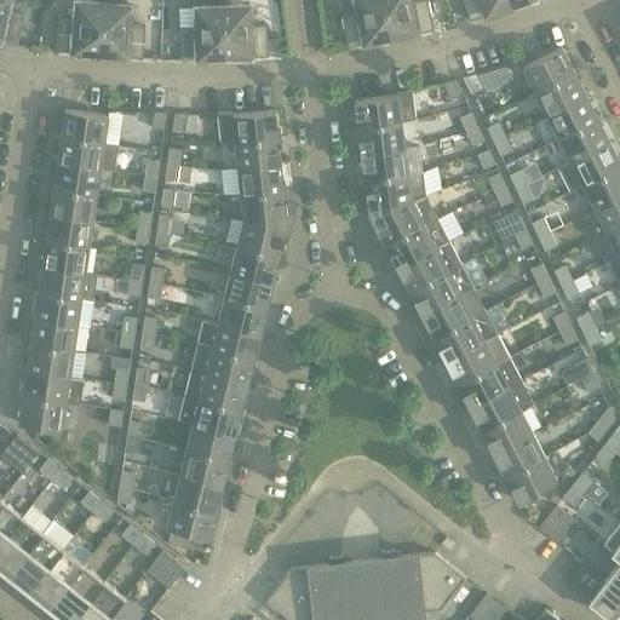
[(0,0),(0,42),(18,47),(26,15),(9,12),(11,0),(0,0)]
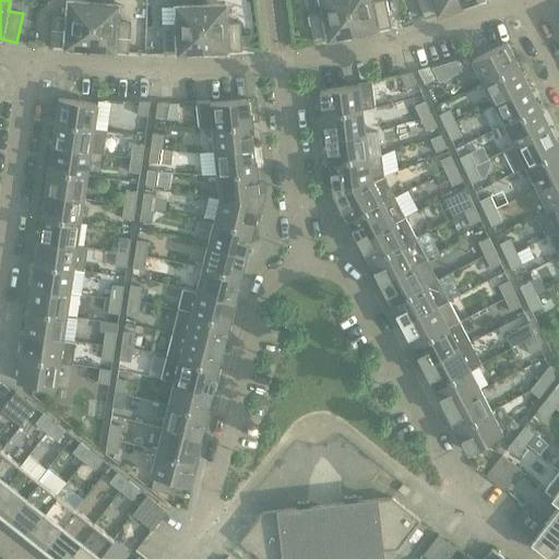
[(353,35),(345,0),(320,0),(323,12),(308,14),(314,44),(353,35)]
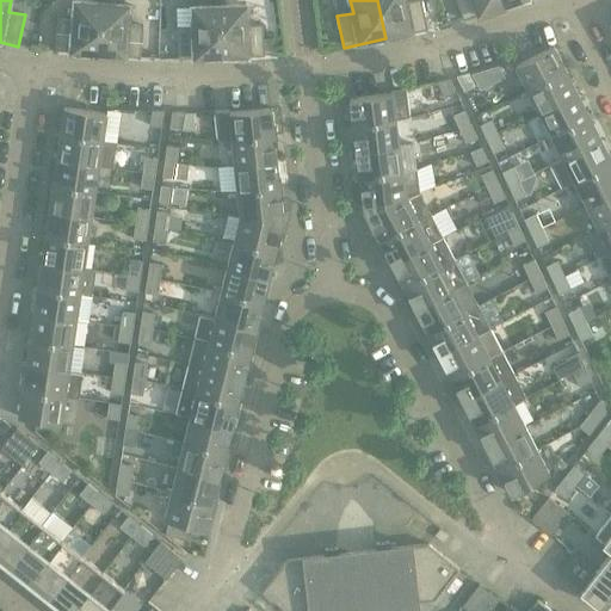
[(405,0),(377,0),(386,38),(429,30),(421,0),(417,0),(406,2),(405,0)]
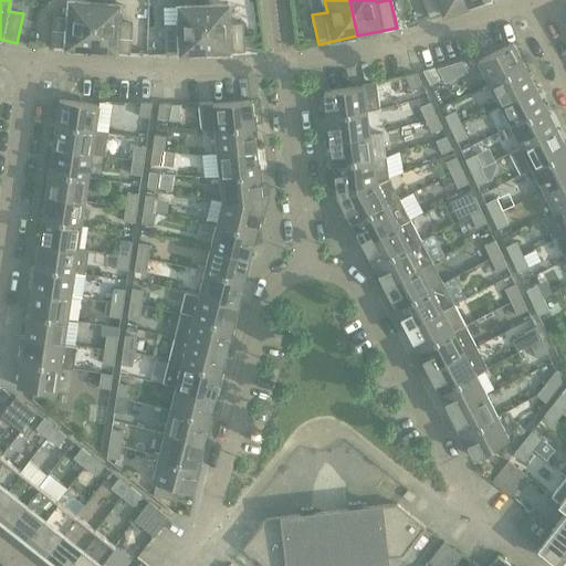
[(468,7),(464,0),(422,0),(429,19),(468,7)]
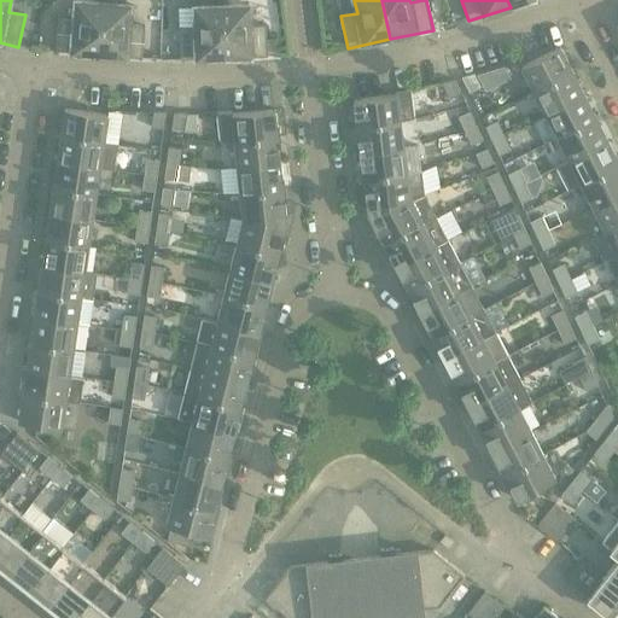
[(56,52),(99,56),(104,4),(77,1),(75,22),(59,21),(56,52)]
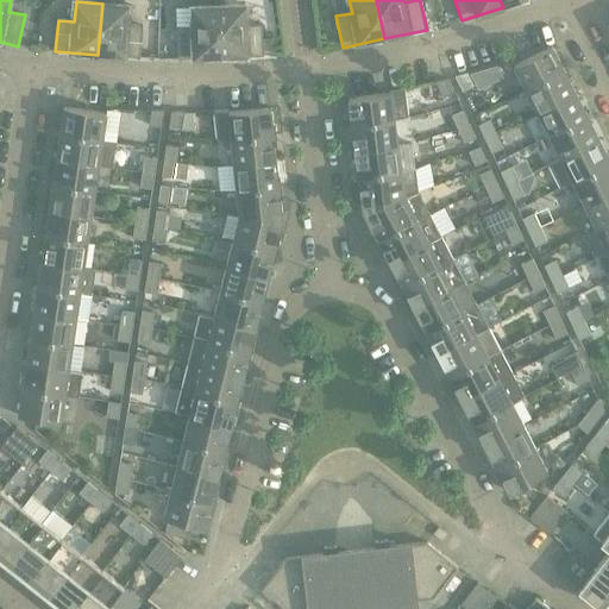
[(102,4),(98,55),(140,58),(144,27),(127,26),(130,6),(102,4)]
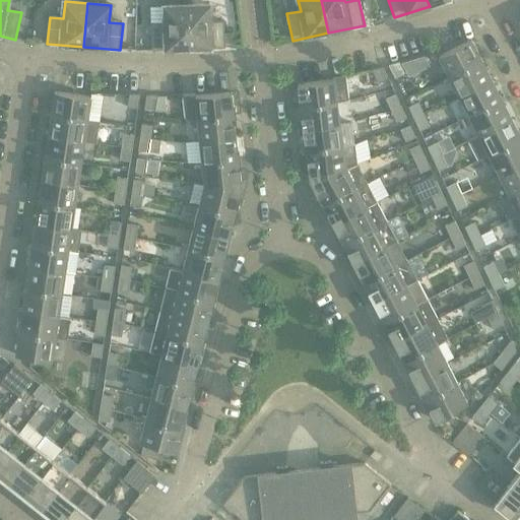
[(189,50),(187,5),(165,6),(165,23),(151,23),(152,51),(189,50)]
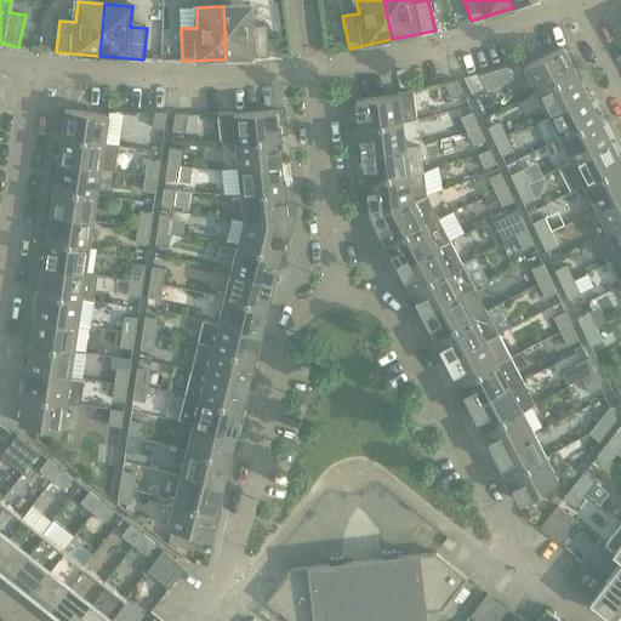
[(251,6),(223,6),(226,60),(269,57),(268,26),(252,26),(251,6)]
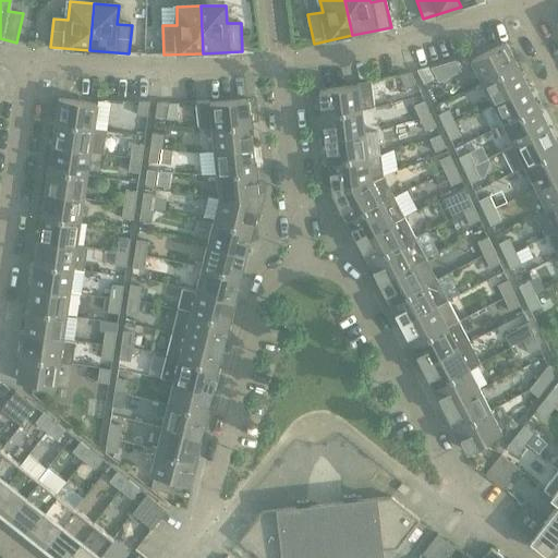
[(507,44),(472,61),(483,83),(518,65),(507,44)]
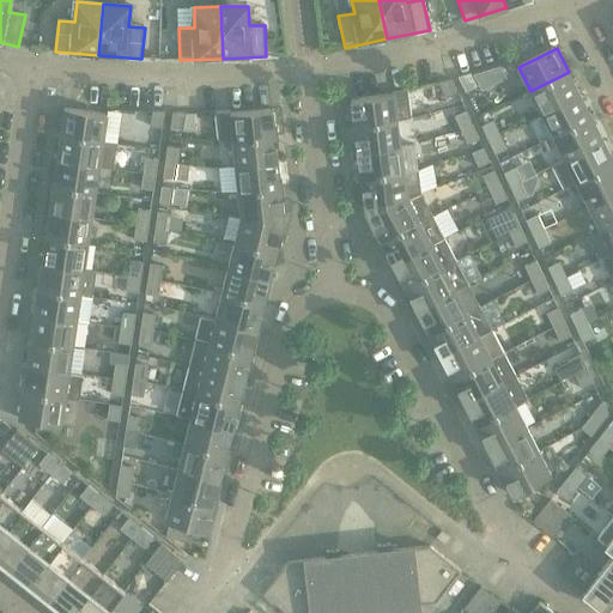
[(569,72),(530,91),(542,114),(581,95),(569,72)]
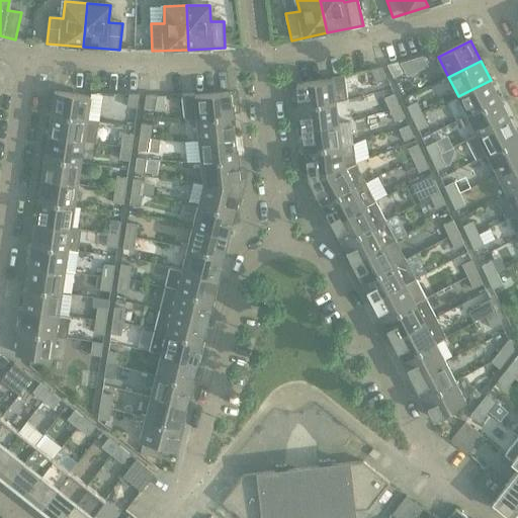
[(404,73),(398,63),(387,66),(394,78),(404,73)]
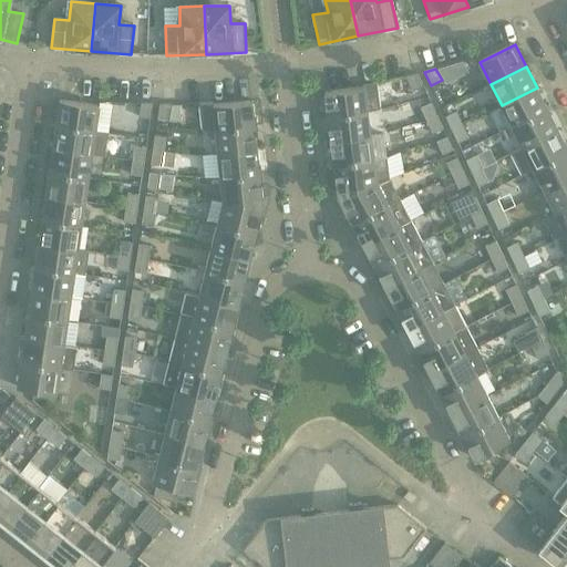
[(418,74),(406,76),(413,92),(424,86),(418,74)]
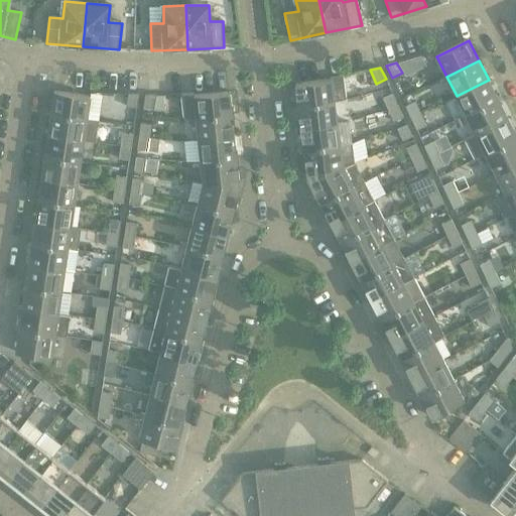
[(295,85),(298,107),(335,102),(332,80),(295,85)]
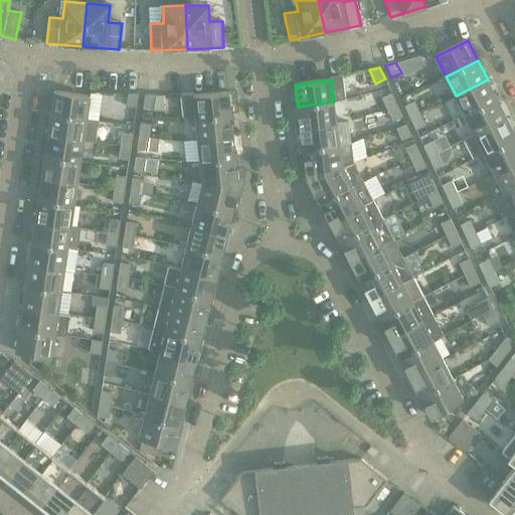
[(488,79),(456,96),(465,116),(497,99),(488,79)]
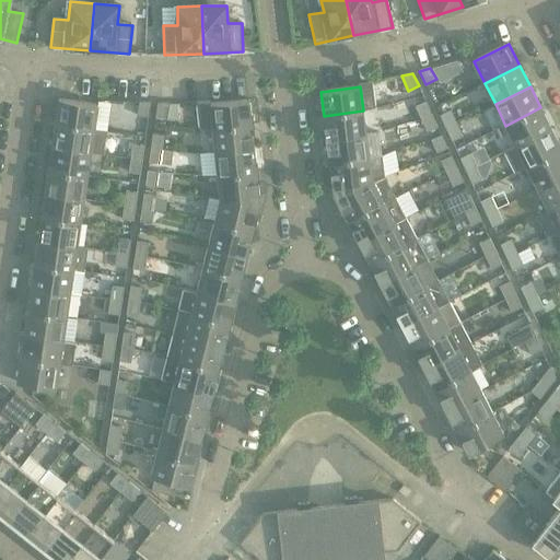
[(59,100),(56,124),(94,129),(98,105),(59,100)]
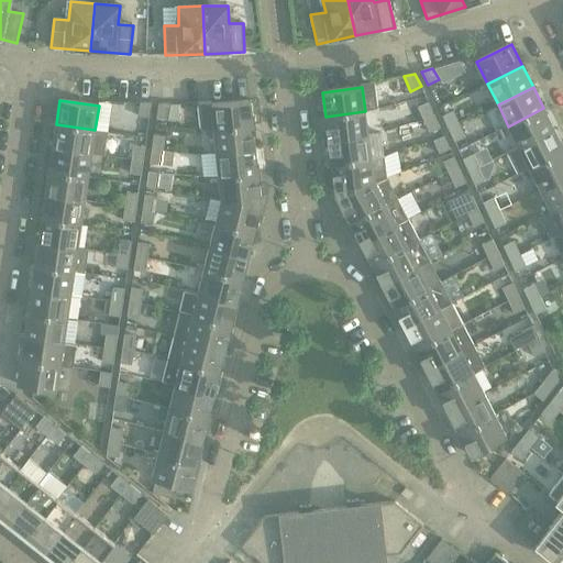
[(212,103),(198,103),(201,131),(214,130),(253,125),(251,100),(212,105),(212,103)]
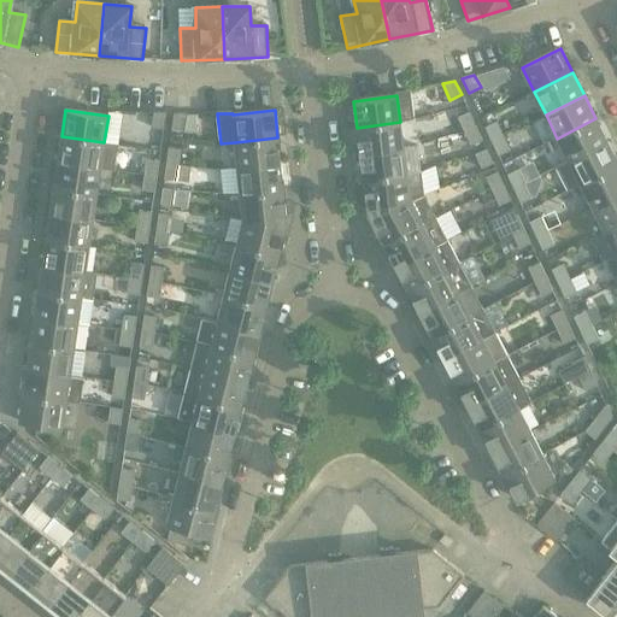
[(168,113),(154,112),(152,128),(165,130),(168,113)]
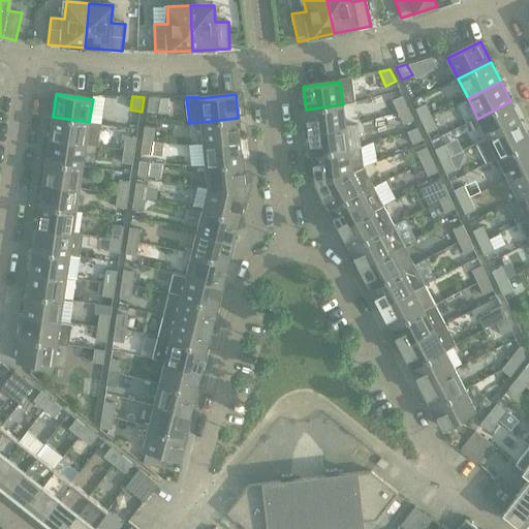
[(393,100),(398,113),(408,109),(403,96),(393,100)]
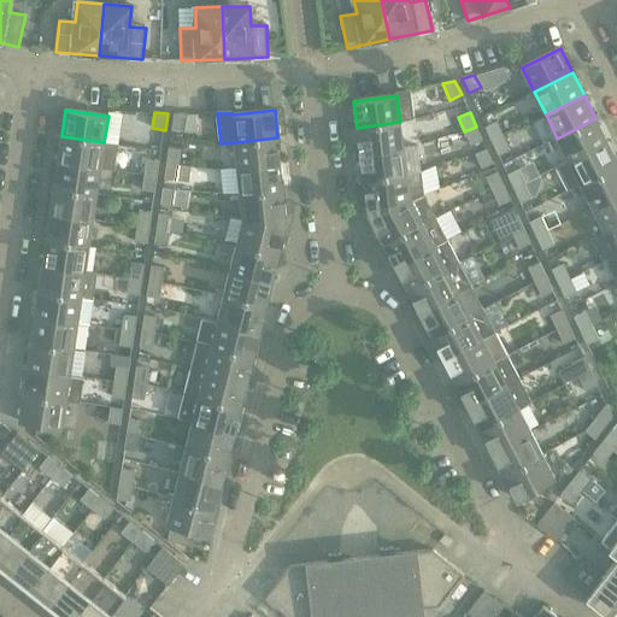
[(184,130),(187,113),(175,115),(172,129),(184,130)]
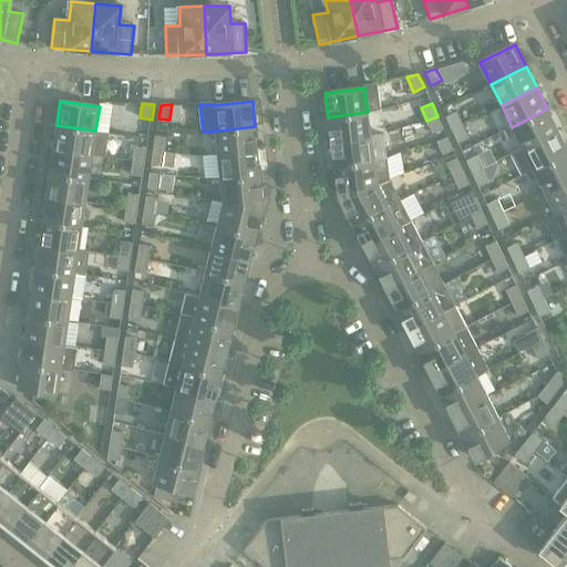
[(547,109),(512,127),(523,148),(558,131),(547,109)]
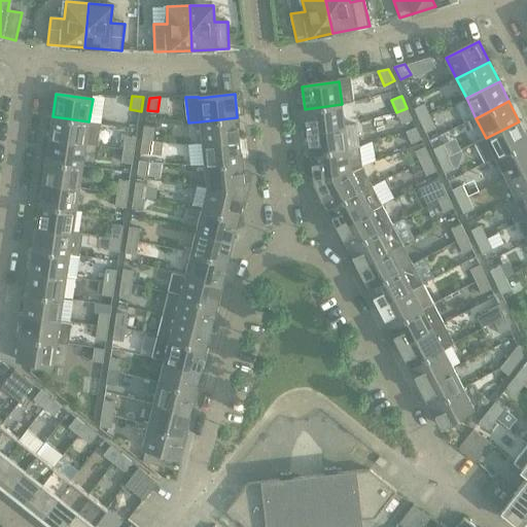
[(342,104),(305,109),(308,132),(345,127),(342,104)]
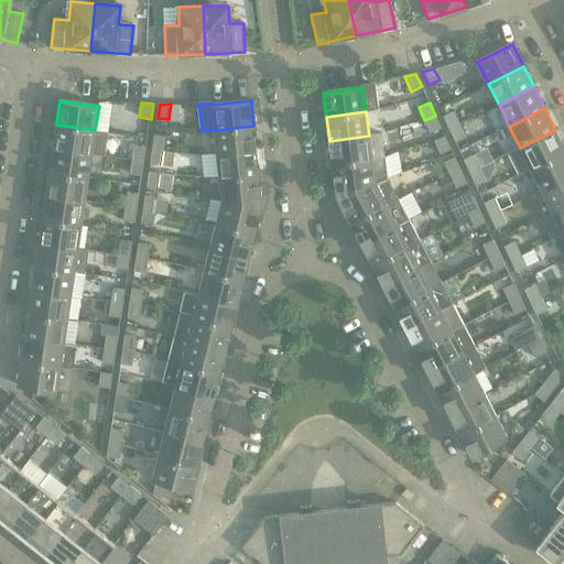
[(444,117),(449,130),(461,125),(454,111),(444,117)]
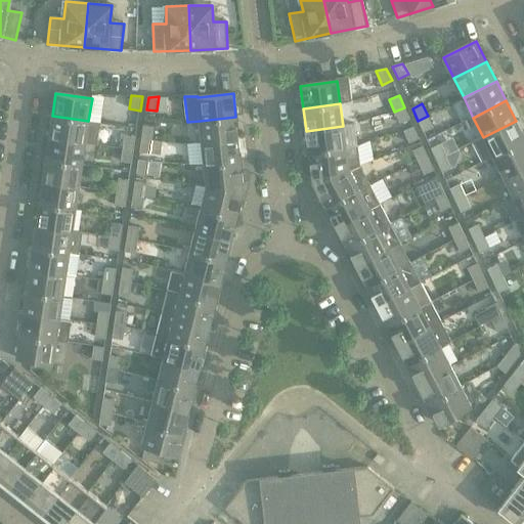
[(404,107),(394,112),(400,124),(410,119),(404,107)]
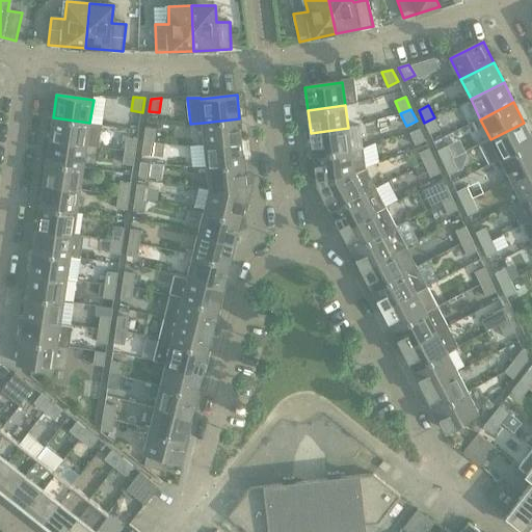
[(53,117),(50,140),(86,145),(89,123),(53,117)]
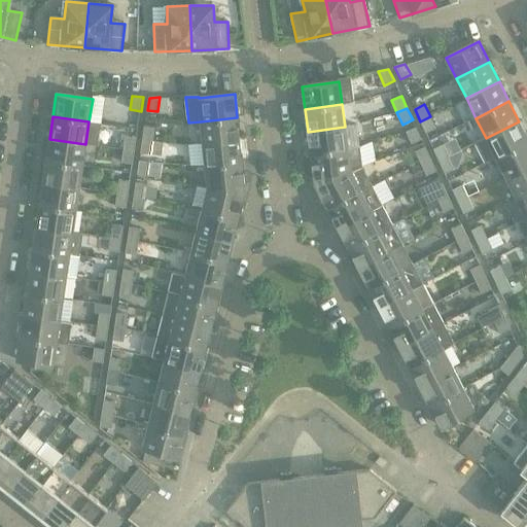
[(430,116),(420,121),(426,133),(435,129),(430,116)]
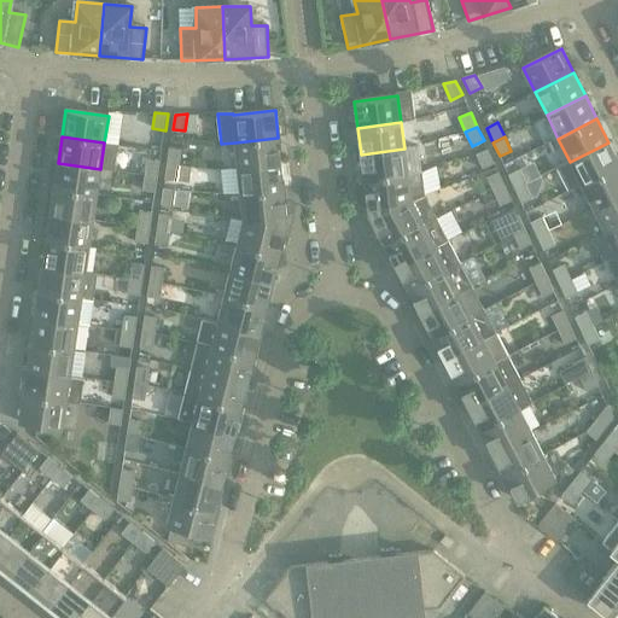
[(235,143),(238,168),(281,163),(278,138),(235,143)]
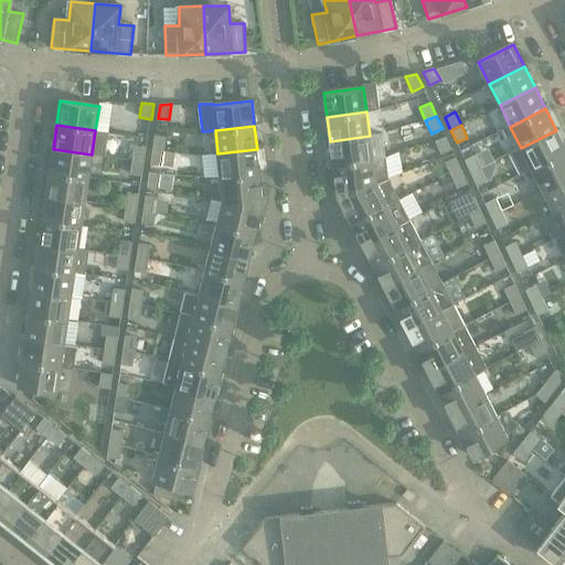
[(564,146),(556,130),(521,148),(509,153),(520,176),(532,169),(564,151),(564,146)]
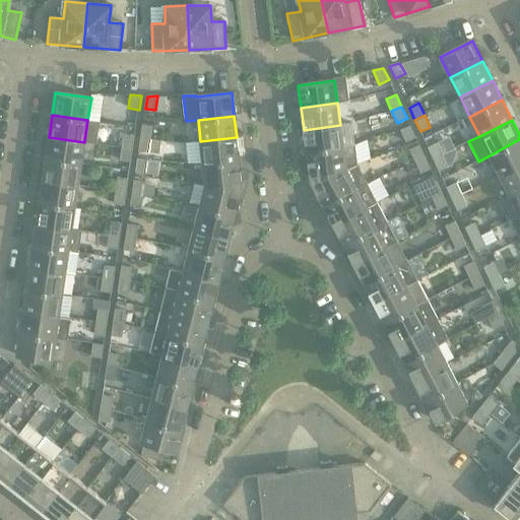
[(142,125),(140,138),(151,139),(153,126),(142,125)]
